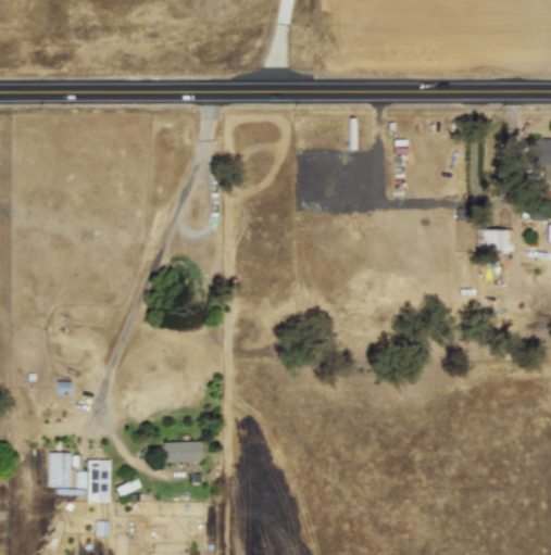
[(529,165),(546,165),(547,177),(550,177),(550,138),(529,139),(529,165)]
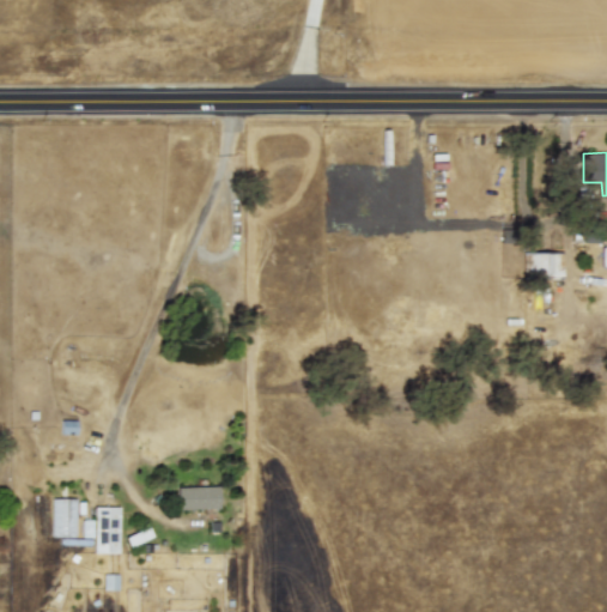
[(566,253),(528,254),(528,280),(566,279),(566,253)]
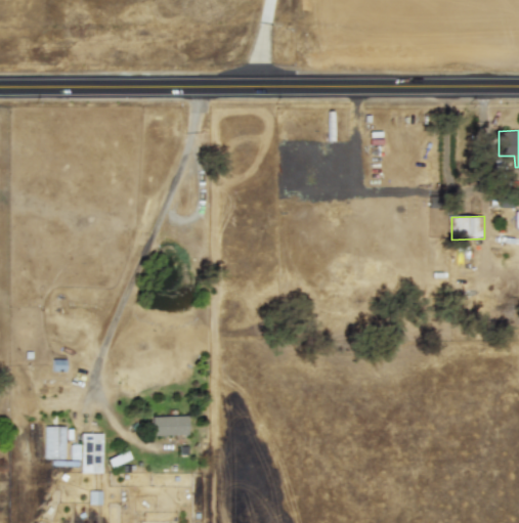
[(55,372),(69,372),(69,360),(55,360),(55,372)]
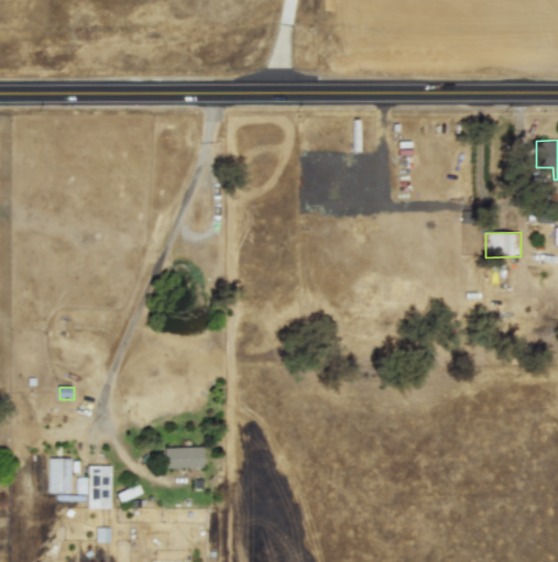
[(165,448),(166,469),(205,467),(205,448),(165,448)]
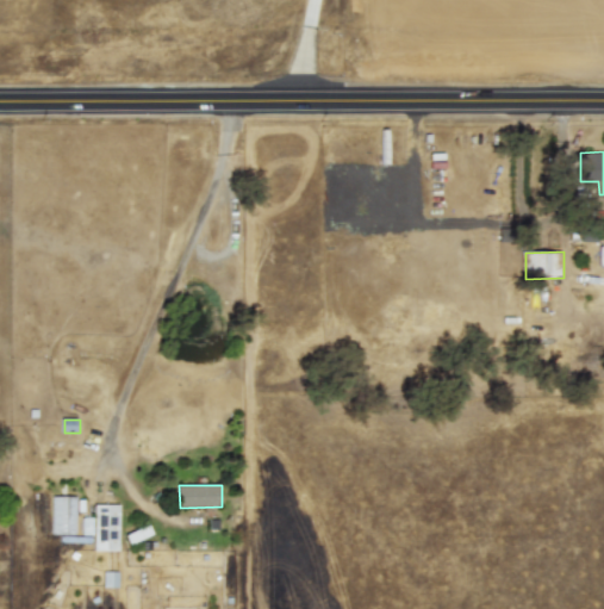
[(79,497),(55,497),(55,535),(79,535),(79,497)]
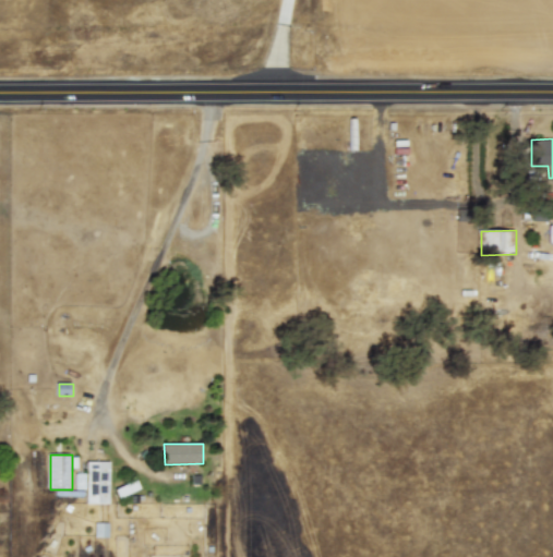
[(111,504),(111,462),(88,462),(88,475),(77,475),(77,489),(88,491),(88,504),(111,504)]
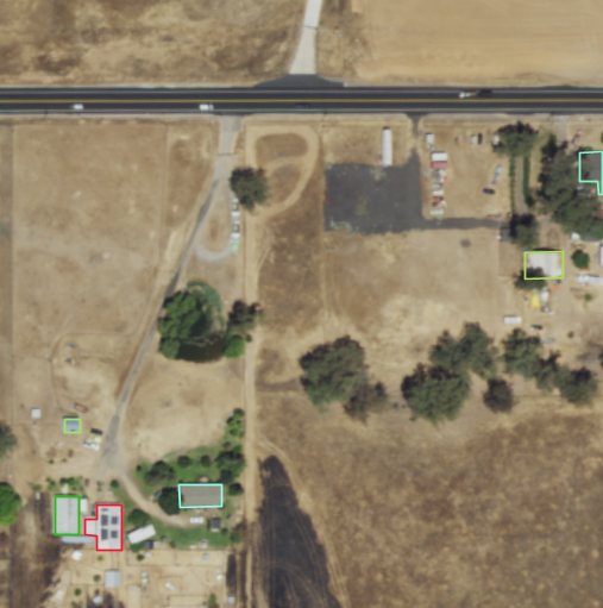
[(106,587),(121,587),(121,571),(107,571),(106,587)]
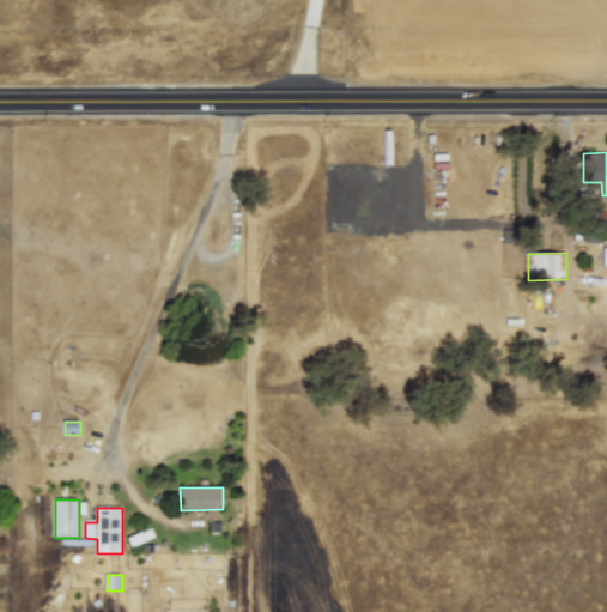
All buildings are outlined.
